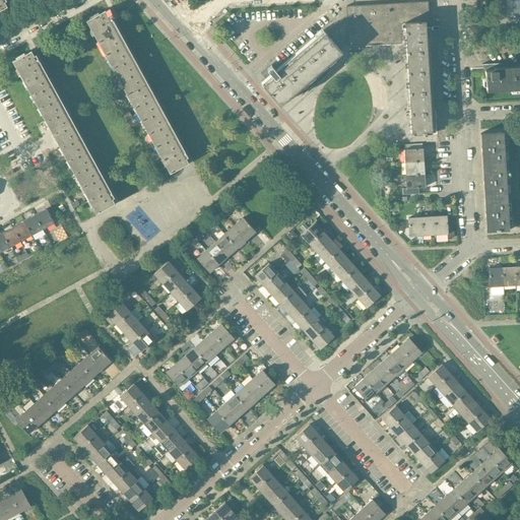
[(431,36),(430,26),(428,1),(345,6),(348,47),(406,44),(409,109),(411,134),(436,133),(430,36),(431,36)]
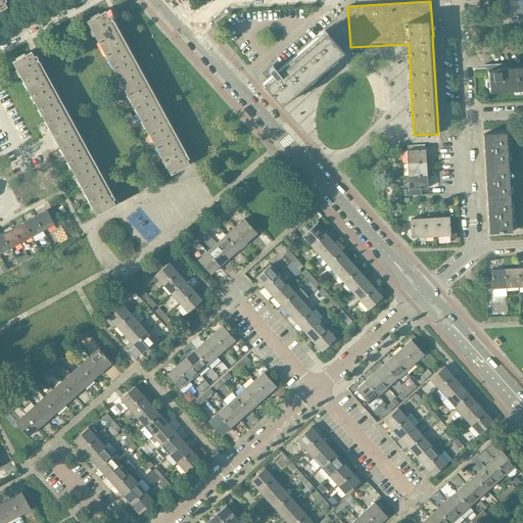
[(189,164),(109,19),(114,16),(109,9),(87,21),(171,175),(189,164)]
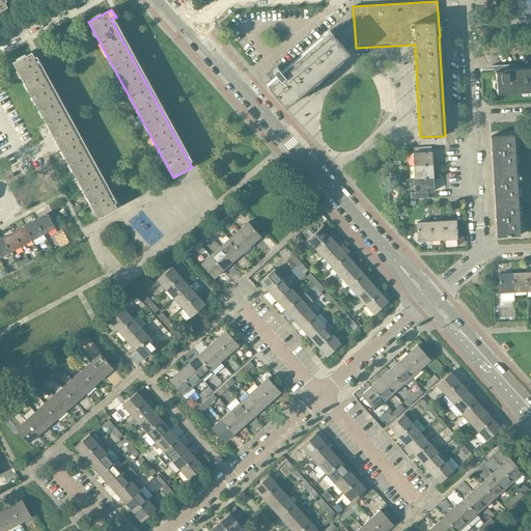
[(331,33),(311,51),(310,50),(288,68),(289,70),(283,74),(277,66),(273,71),(269,75),(275,81),(269,86),(285,107),(306,89),(314,83),(314,84),(322,79),(320,78),(328,71),(348,53),(331,33)]
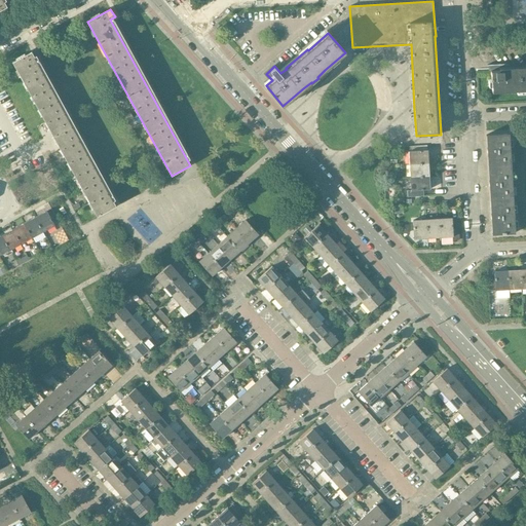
[(115,205),(34,57),(31,52),(12,62),(97,216),(115,205)]
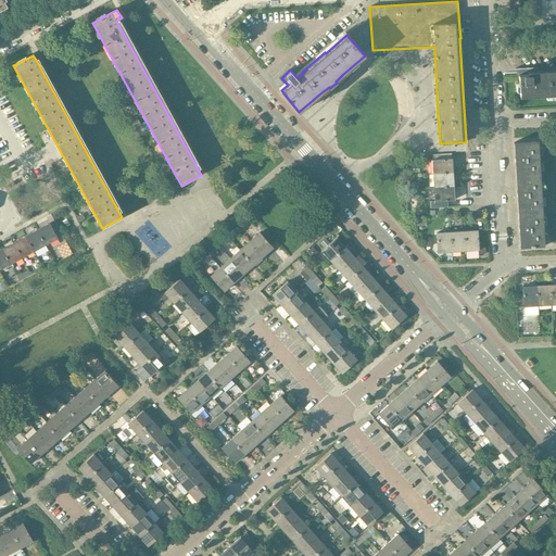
[(534,67),(520,68),(521,75),(518,75),(519,97),(555,95),(555,72),(535,74),(534,67)]
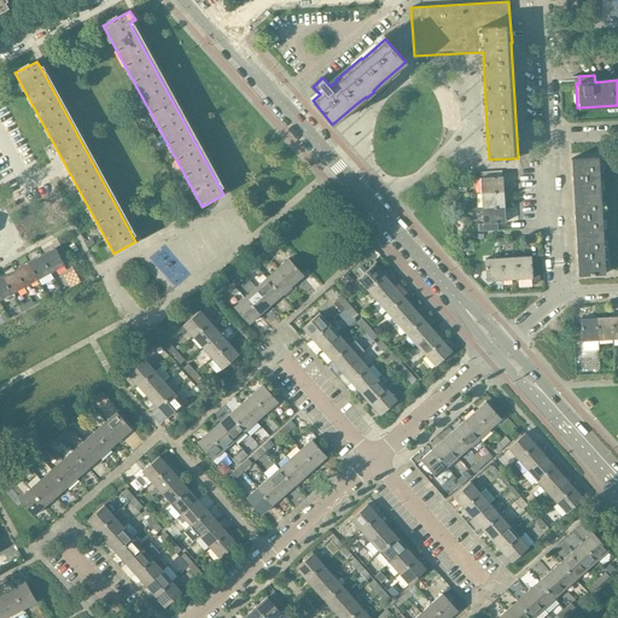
[(598,157),(571,158),(573,198),(600,197),(598,157)]
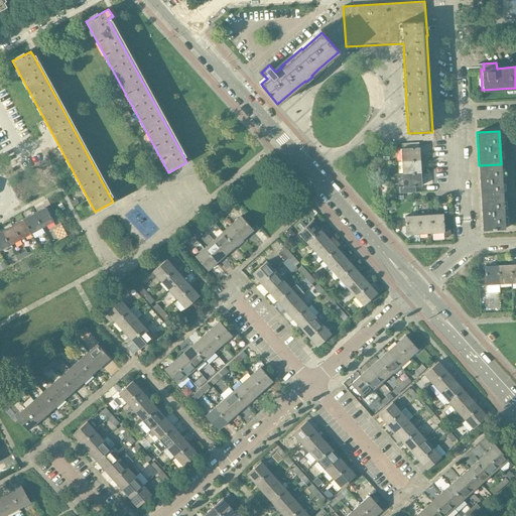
[(419,147),(401,148),(401,160),(420,159),(419,147)]
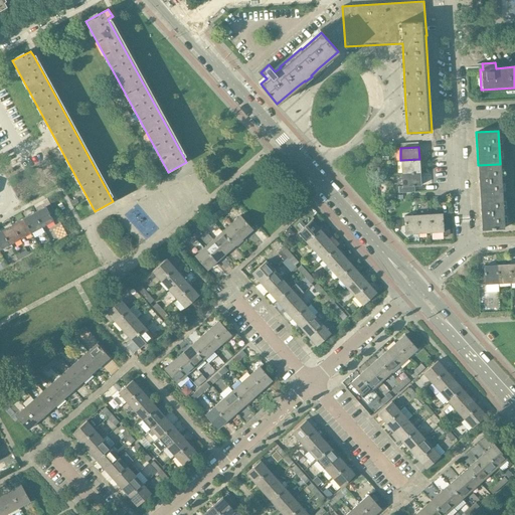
[(419,159),(400,160),(401,174),(419,173),(419,159)]
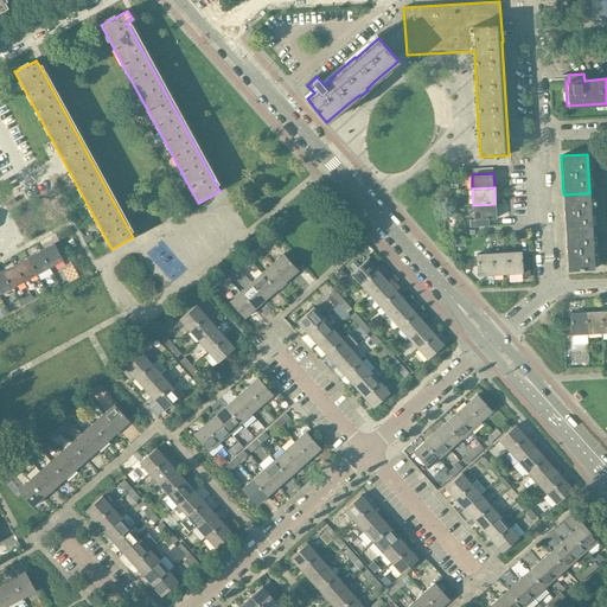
[(589,193),(563,195),(564,232),(592,231),(589,193)]
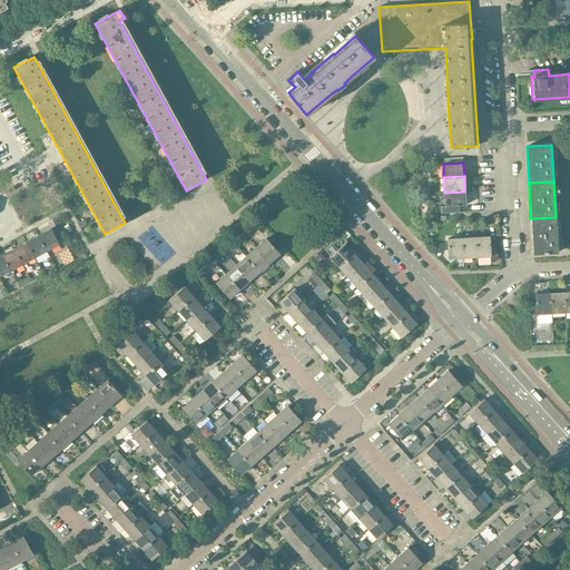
[(464,192),(444,193),(445,206),(459,206),(465,205),(464,192)]
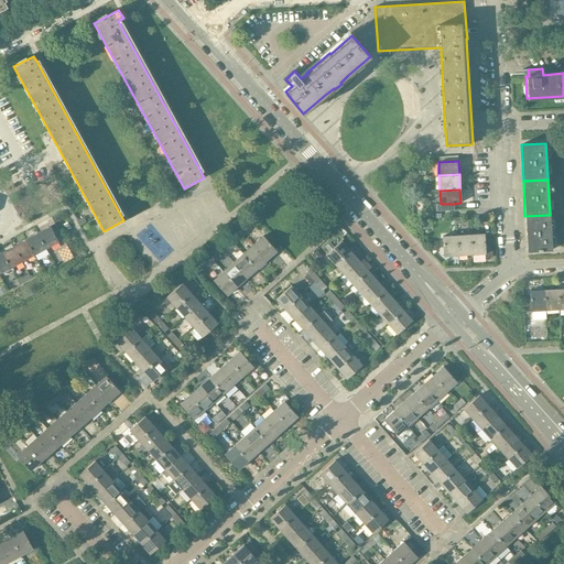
[(550,215),(524,216),(527,251),(552,250),(550,215)]
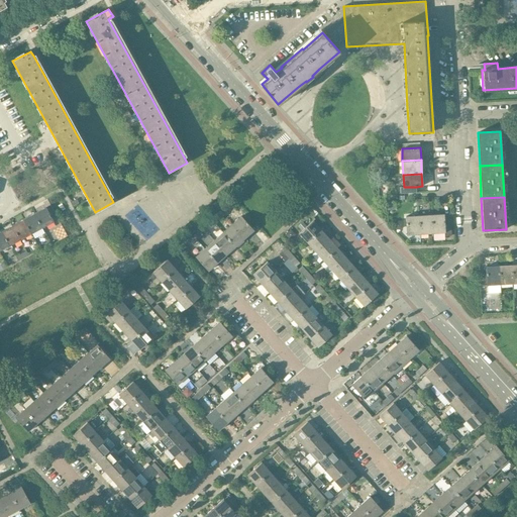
[(45,207),(34,213),(42,228),(54,222),(45,207)]
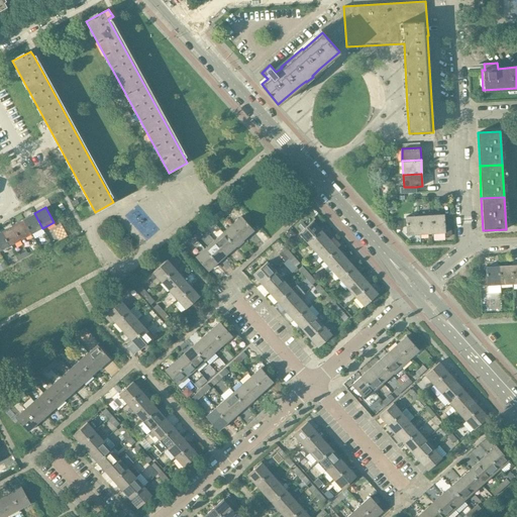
[(34,213),(23,220),(31,234),(42,228),(34,213)]
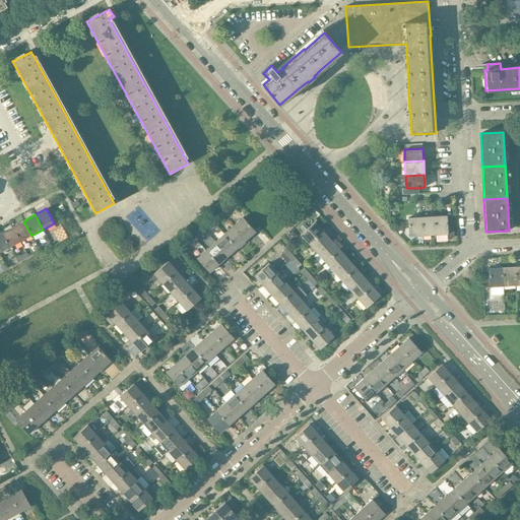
[(447,215),(434,216),(435,235),(447,235),(447,238),(454,237),(453,220),(447,221),(447,215)]
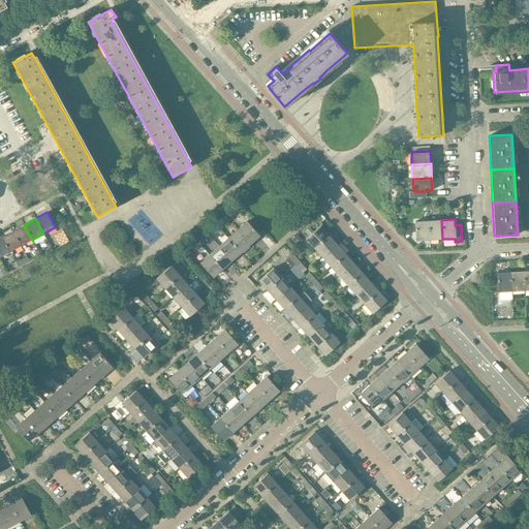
[(441,220),(428,221),(429,240),(442,239),(441,220)]
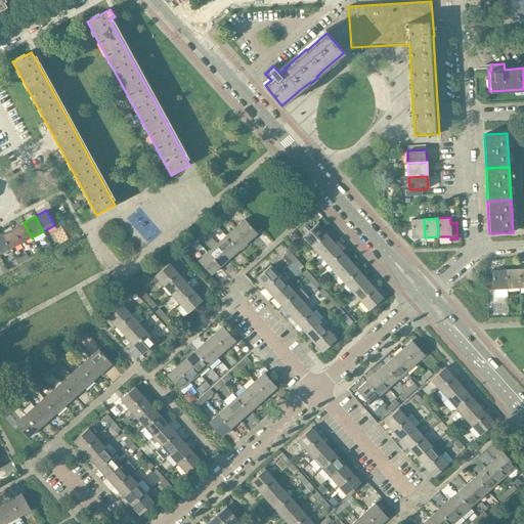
[(257,233),(245,219),(235,227),(248,242),(257,233)]
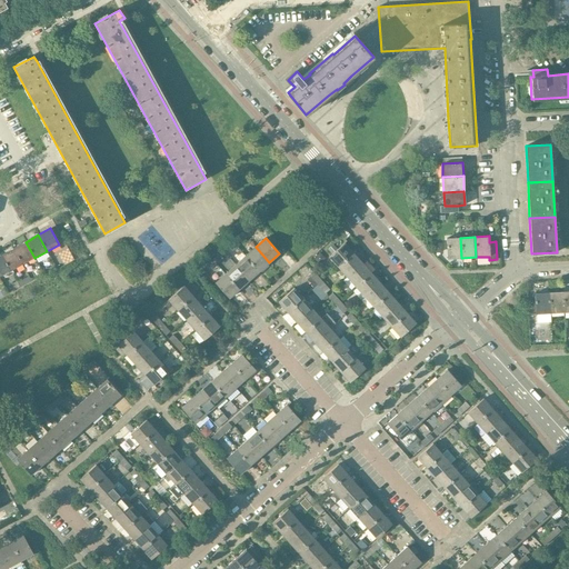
[(460,238),(446,238),(448,259),(461,258),(460,238)]
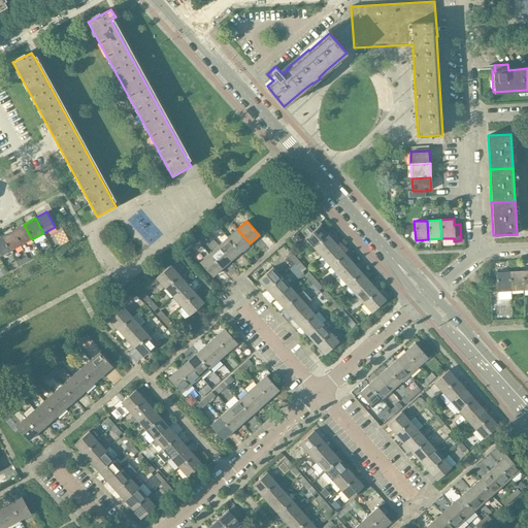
[(24,225),(12,230),(21,245),(32,239),(24,225)]
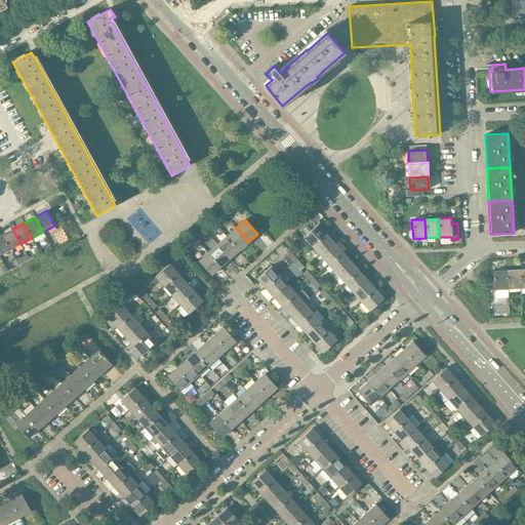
[(318,225),(304,237),(312,246),(326,234),(318,225)]
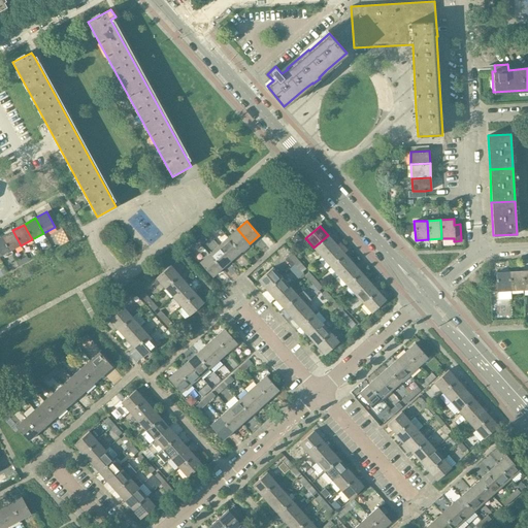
[(250,243),(237,229),(228,237),(240,252),(250,243)]
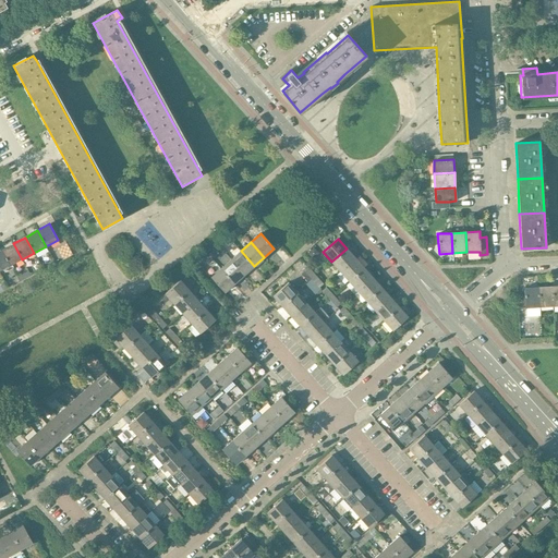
[(13,243),(2,250),(10,265),(22,259),(13,243)]
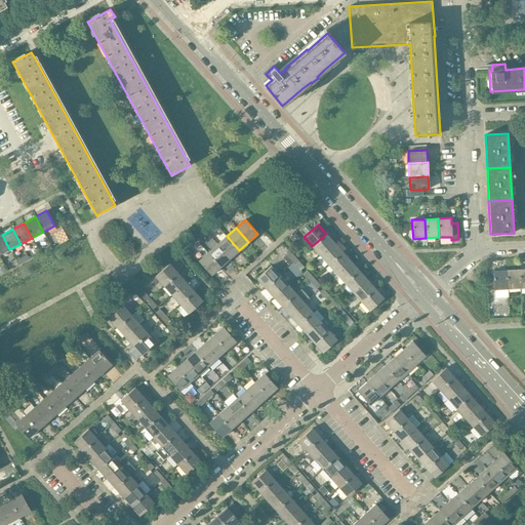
[(326,234),(312,246),(320,255),(334,243),(326,234)]
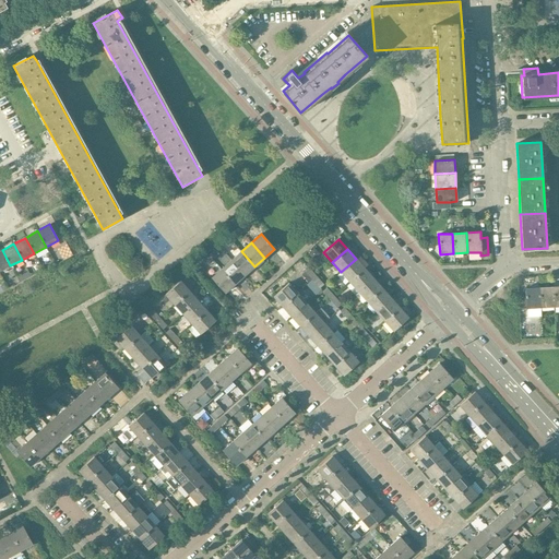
[(2,250),(0,251),(0,271),(10,265),(2,250)]
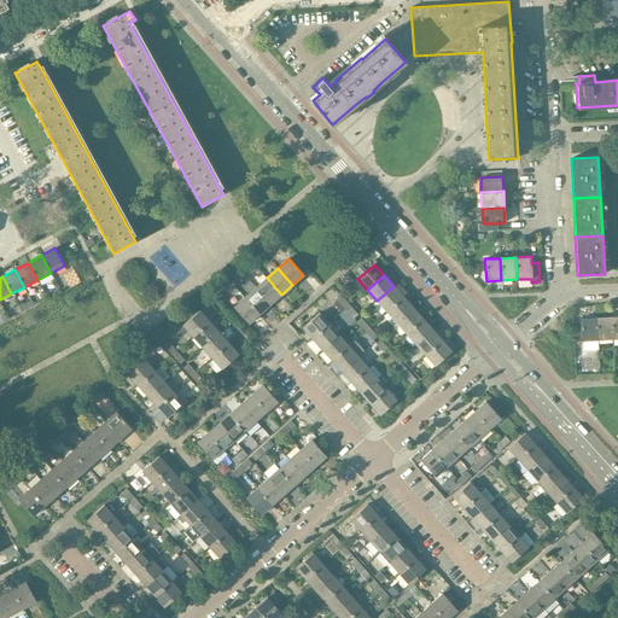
[(238,277),(231,283),(235,286),(242,280),(238,277)]
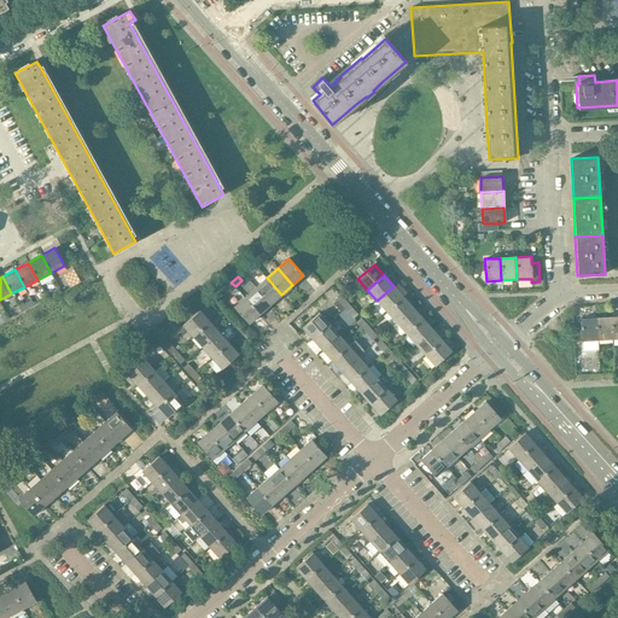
[(281,295),(267,278),(256,287),(270,304),(281,295)]
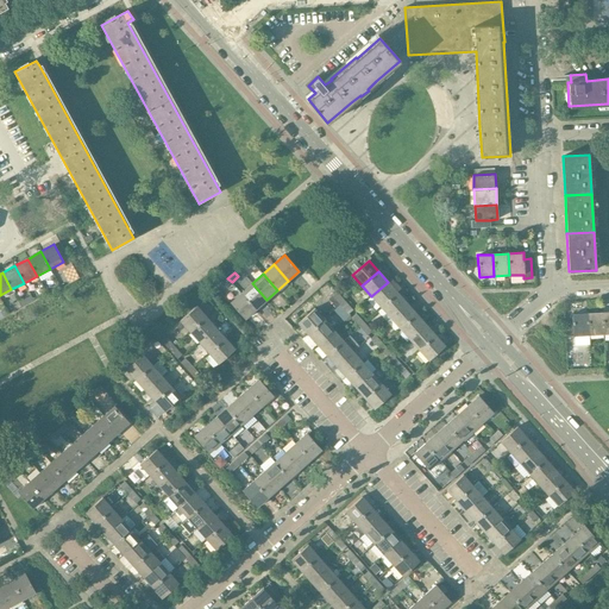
[(227,278),(221,284),(225,288),(232,282),(227,278)]
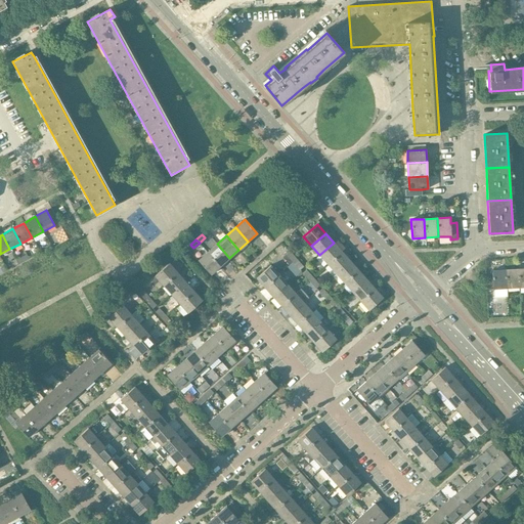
[(334,243),(319,255),(328,264),(342,252),(334,243)]
